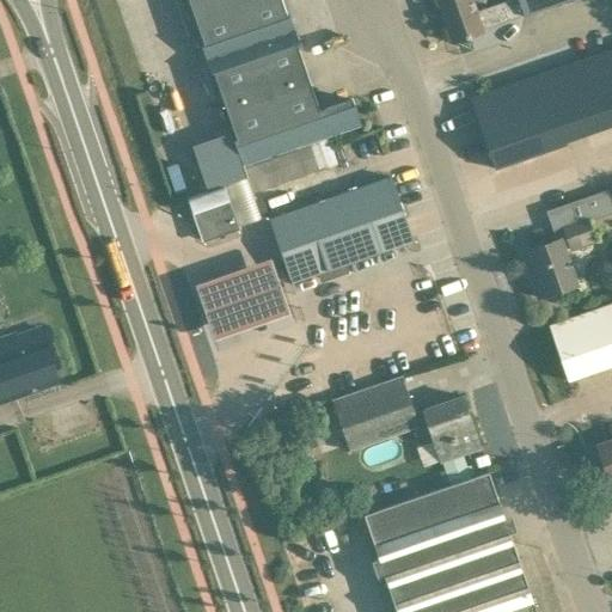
[(189,0),(203,41),(286,11),(282,0),(189,0)]
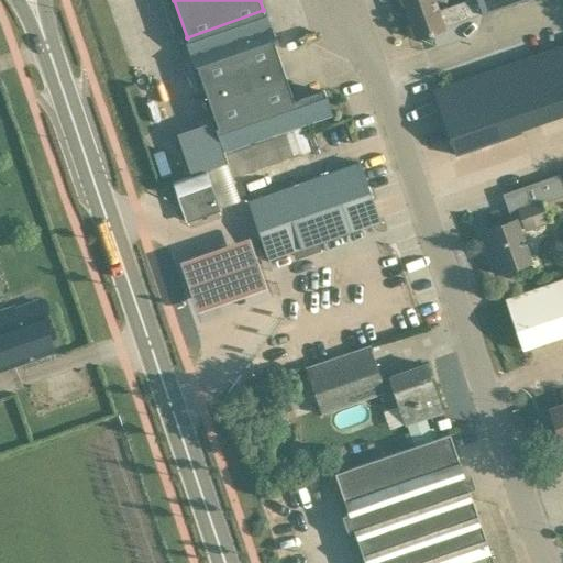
[(443,28),(482,14),(476,0),(468,0),(438,11),(433,0),(403,0),(417,39),(444,30),(443,28)]
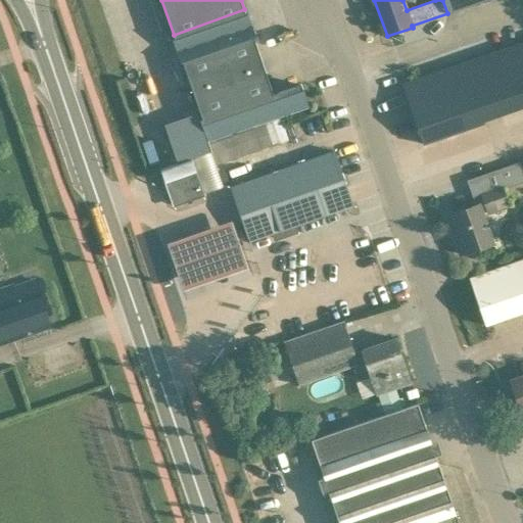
[(485,0),(442,0),(447,13),(485,0)]
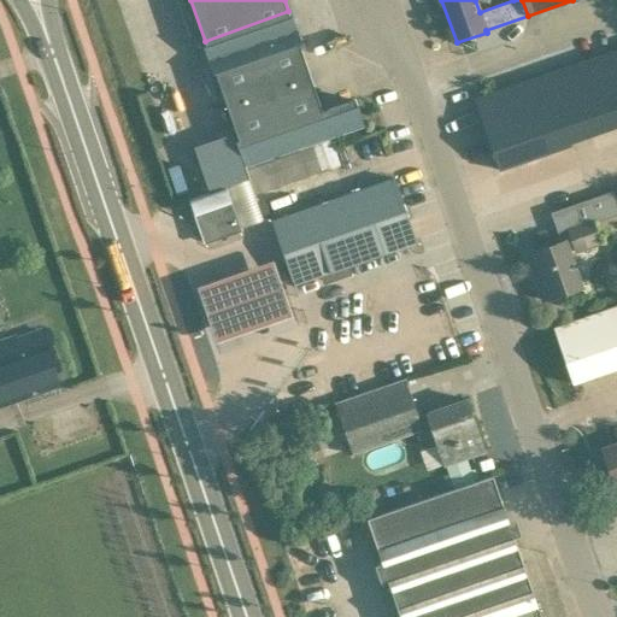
[(291,16),(288,11),(205,41),(206,45),(204,46),(213,74),(216,74),(239,140),(236,141),(245,168),(365,127),(356,100),(322,111),(299,45),(303,43),(293,16),(291,16)]
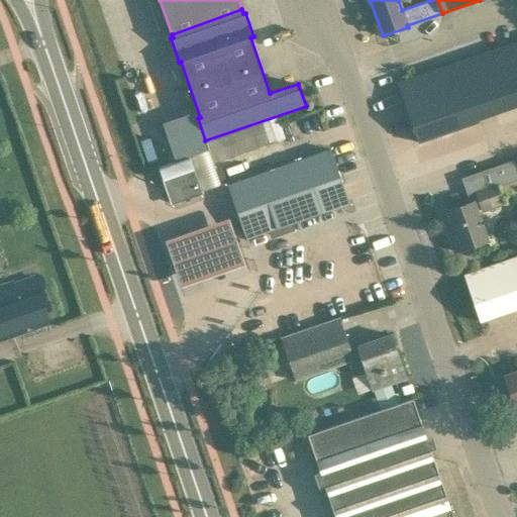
[(516,40),(504,45),(516,83),(516,40)]
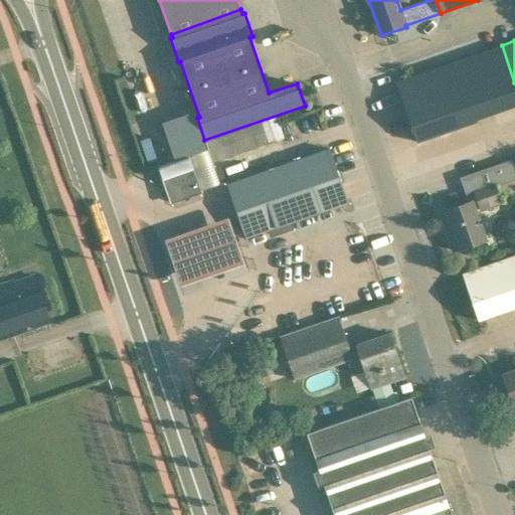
[(475,117),(514,103),(514,82),(502,45),(440,67),(460,127),(477,121),(475,117)]
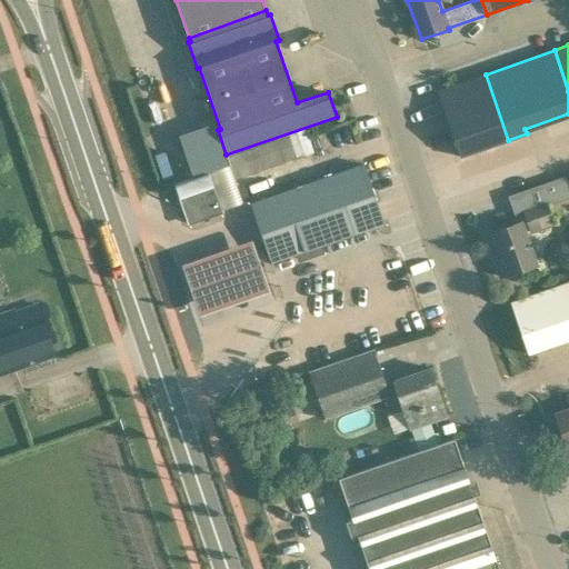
[(438,91),(452,133),(460,157),(508,140),(486,75),(438,91)]
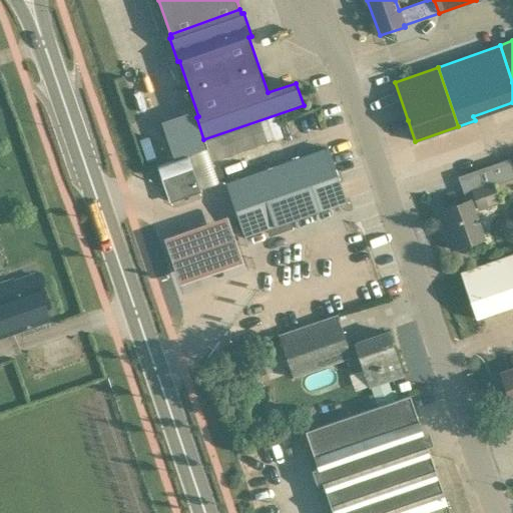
[(156,159),(155,157),(148,137),(145,138),(139,140),(147,162),(156,159)]
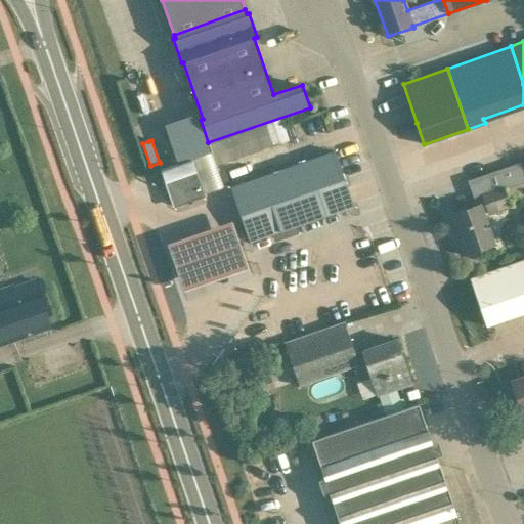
[(354,206),(336,150),(230,187),(250,242),(311,220),(354,206)]
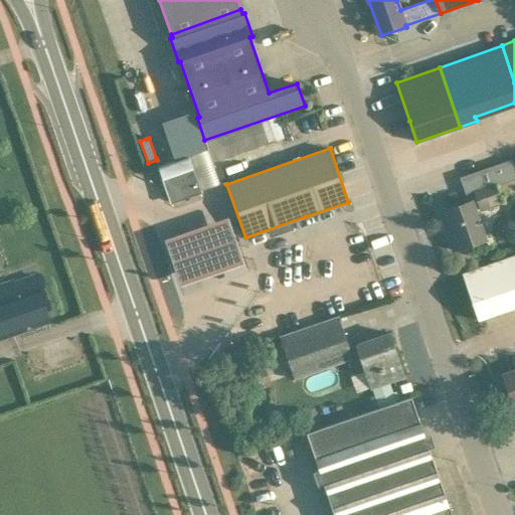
[(167,182),(195,172),(189,156),(157,167),(162,180),(166,179),(167,182)]
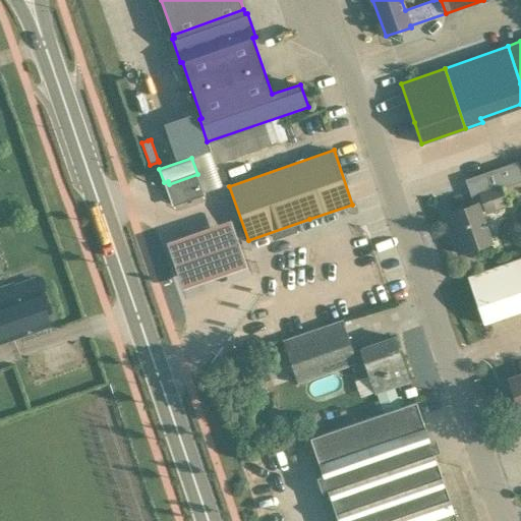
[(175,201),(204,191),(197,174),(169,184),(175,201)]
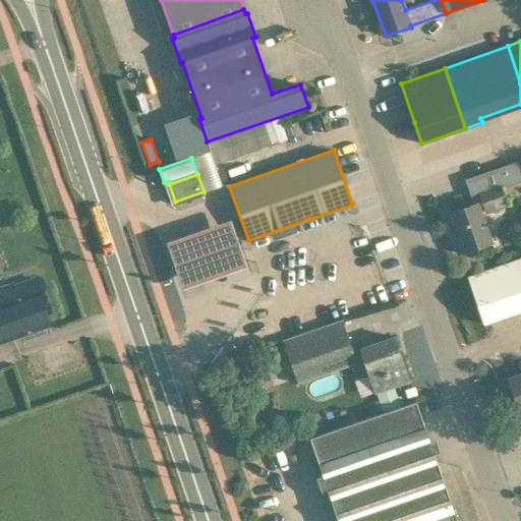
[(500,185),(499,186),(479,192),(481,198),(474,200),(475,204),(446,215),(446,216),(449,215),(455,234),(453,235),(459,253),(490,242),(480,214),(507,205),(500,185)]
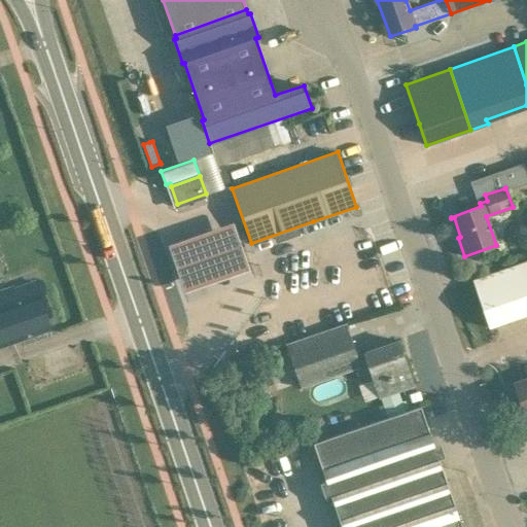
[(248,265),(232,218),(167,241),(184,288),(248,265)]
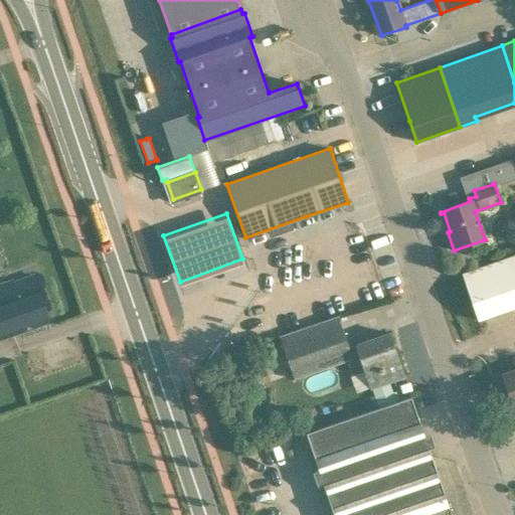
[(478,320),(514,307),(514,254),(462,274),(478,320)]
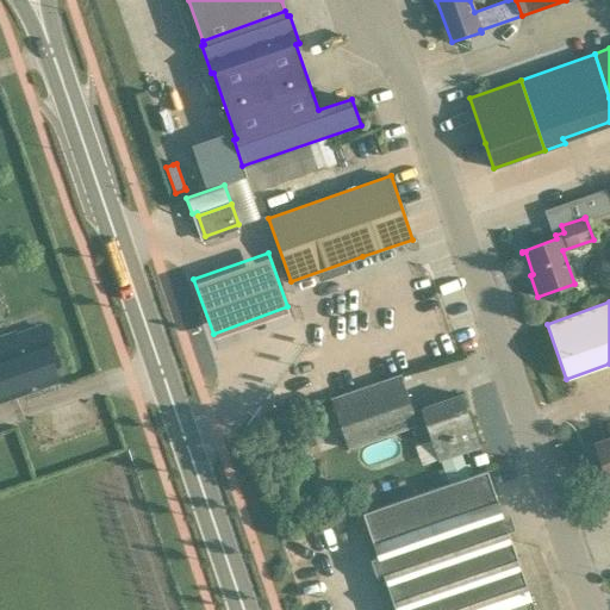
[(4,336),(0,336),(0,402),(60,381),(39,327),(17,334),(16,331),(4,336)]
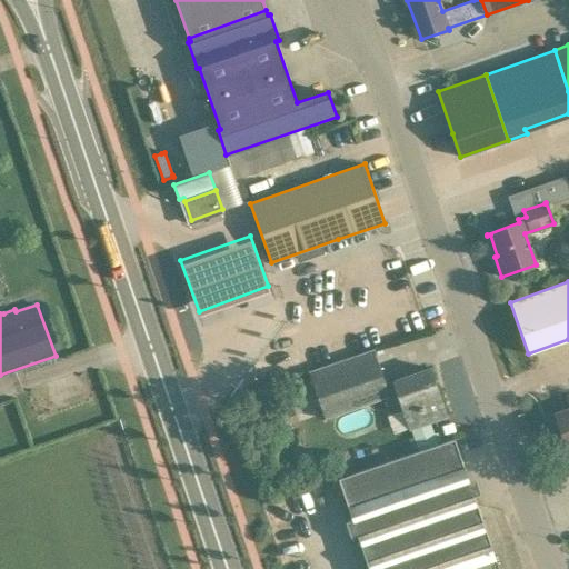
[(398,393),(403,411),(410,429),(447,417),(430,368),(385,383),(373,350),(310,371),(326,418),(398,393)]
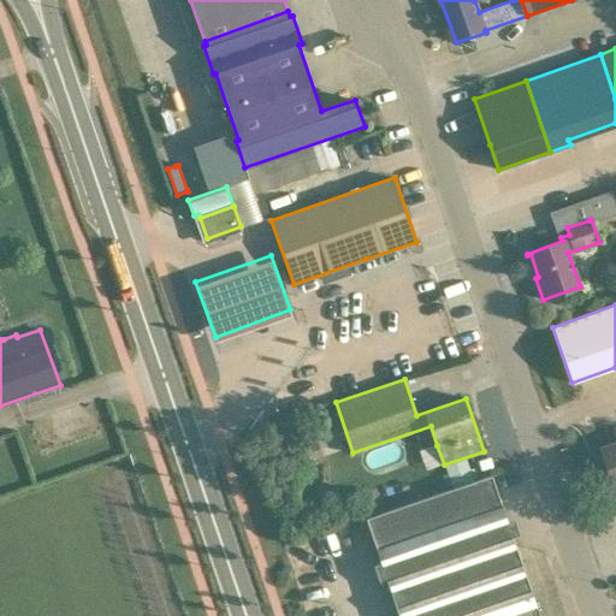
[(321,432),(308,437),(313,449),(326,444),(321,432)]
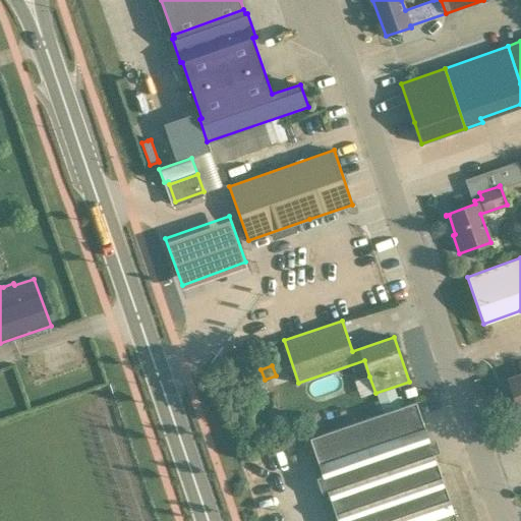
[(520,373),(510,378),(512,382),(510,383),(520,412),(520,411),(520,373)]
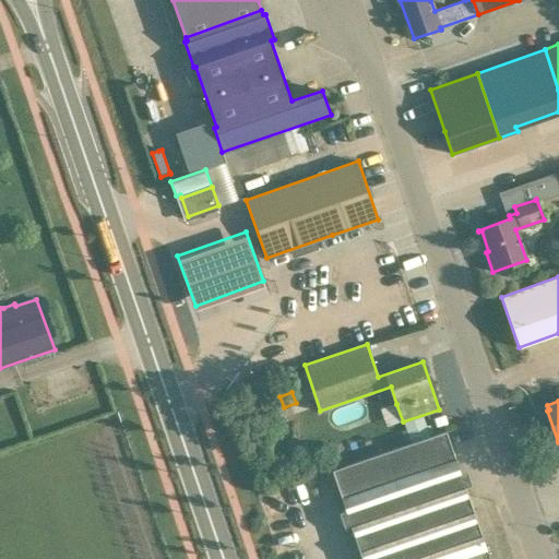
[(415,442),(419,458),(452,448),(447,431),(415,442)]
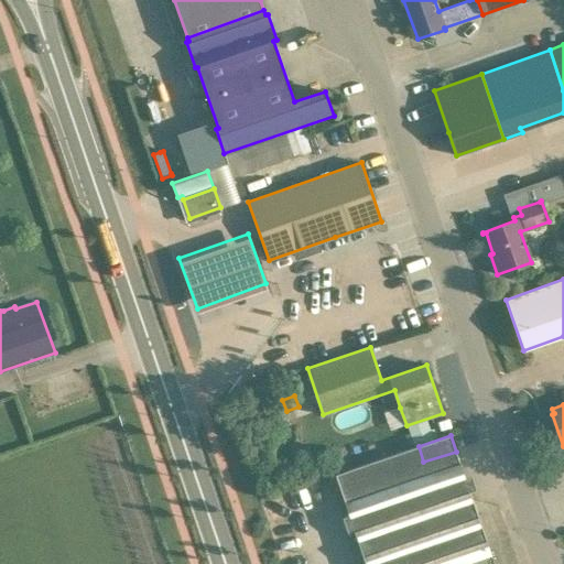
[(345,501),(362,555),(478,516),(459,462),(456,452),(423,462),(419,446),(336,475),(345,501)]
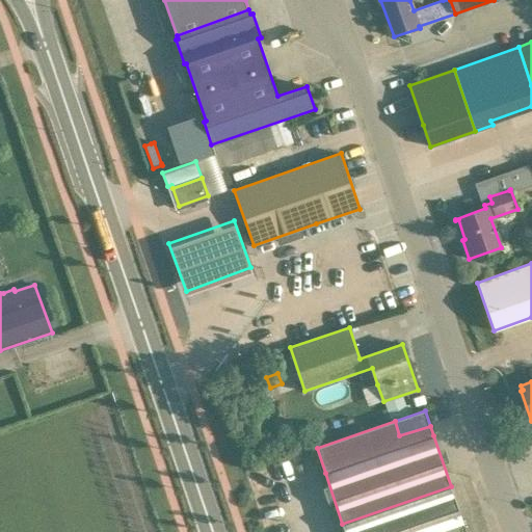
[(467,531),(451,486),(342,524),(345,531),(467,531)]
